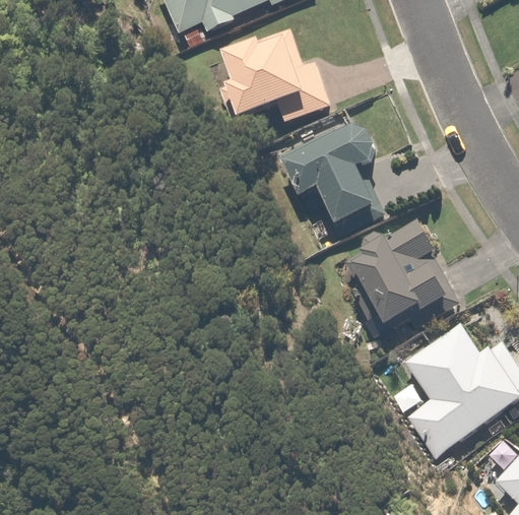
[(164,0),(176,29),(181,27),(187,43),(200,38),(194,22),(201,19),(205,30),(234,19),(231,13),(264,0),(270,0),(271,4),(281,0),(164,0)]
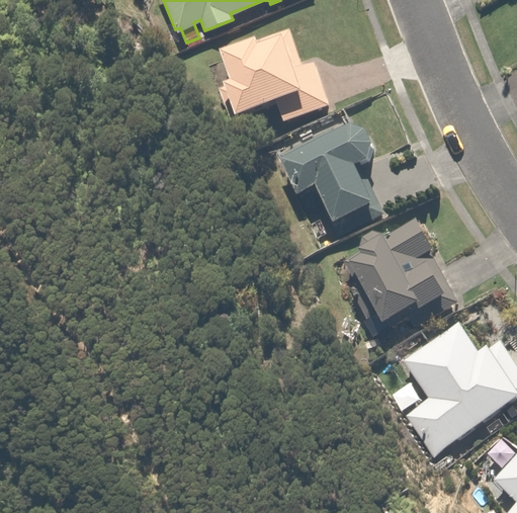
[(231,115),(277,101),(283,120),(331,105),(317,63),(302,68),(288,26),(218,49),(228,80),(221,83),(231,115)]
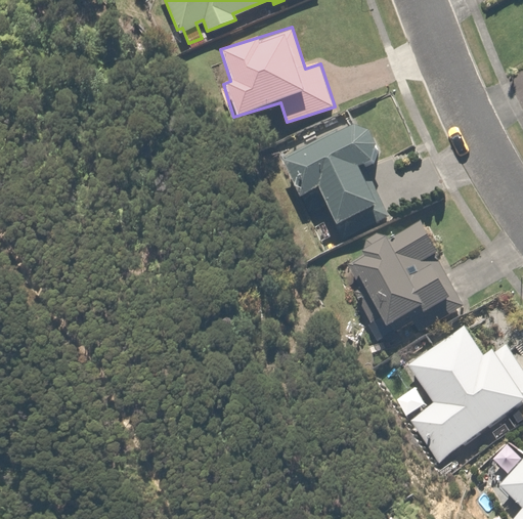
[(299,198),(316,188),(338,226),(379,204),(357,165),(367,159),(346,119),(277,158),(299,198)]
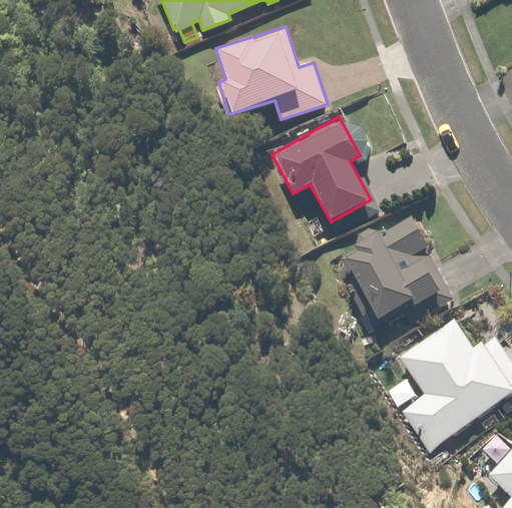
[(375,322),(398,310),(402,318),(448,294),(444,287),(448,285),(415,219),(381,237),(375,225),(346,240),(352,252),(342,258),(375,322)]
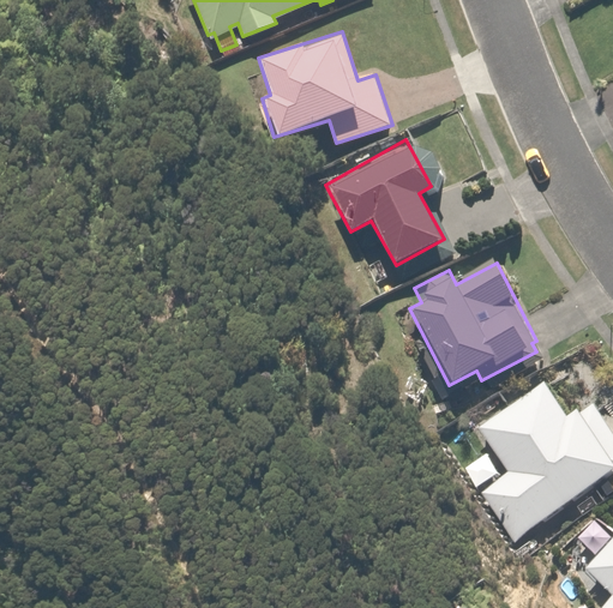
[(540,383),(476,426),(505,468),(480,485),(514,534),(612,465),(612,429),(592,398),(564,417),(540,383)]
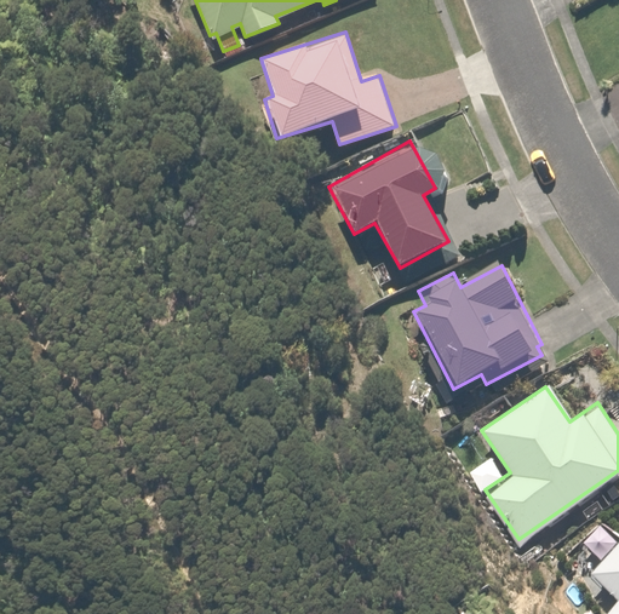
[(618,544),(591,572),(617,597),(599,613),(618,613),(618,544)]
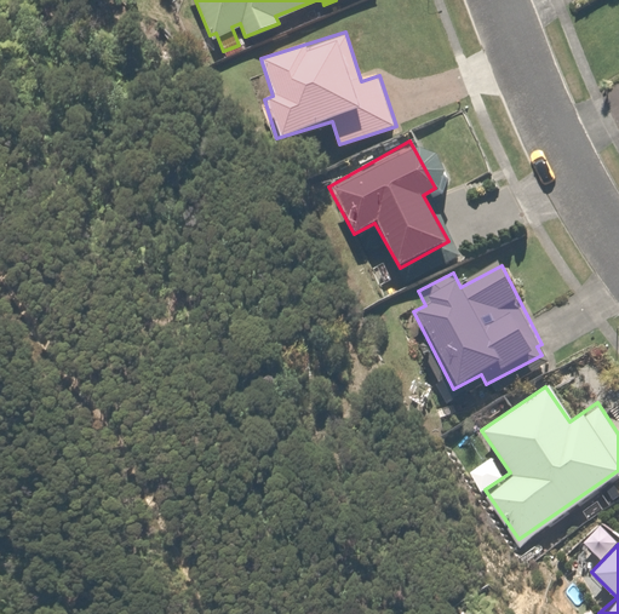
All buildings are outlined.
